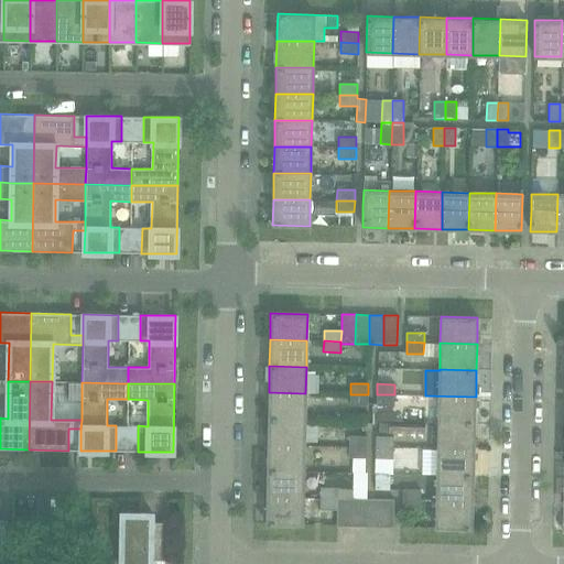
[(269,392),(268,419),(305,420),(305,393),(269,392)]
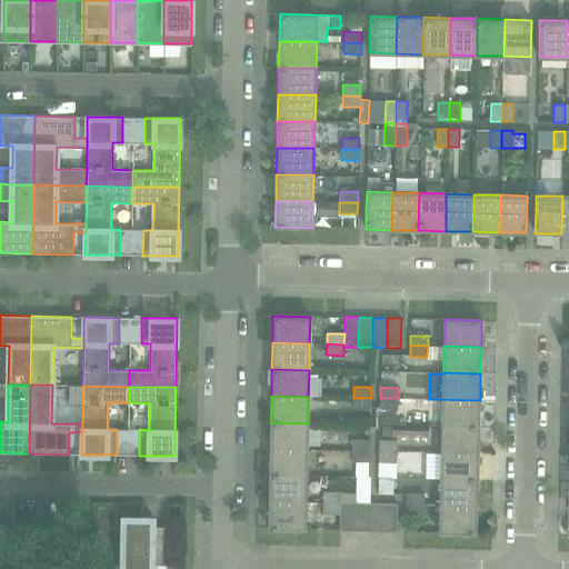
[(371,398),(353,398),(353,408),(371,409),(371,398)]
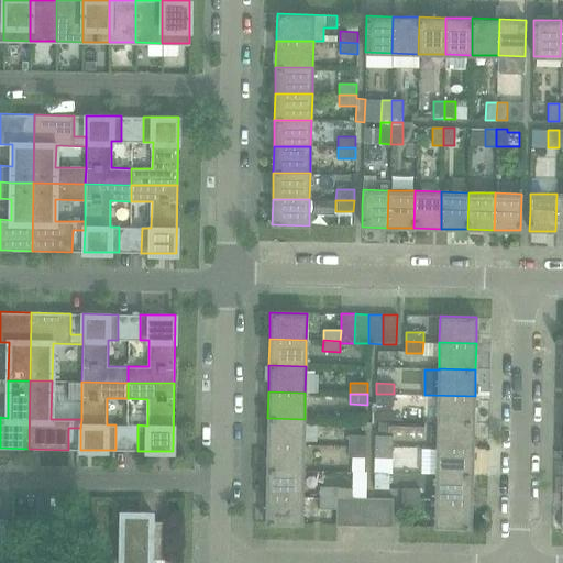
[(394,394),(376,394),(376,405),(394,405),(394,394)]
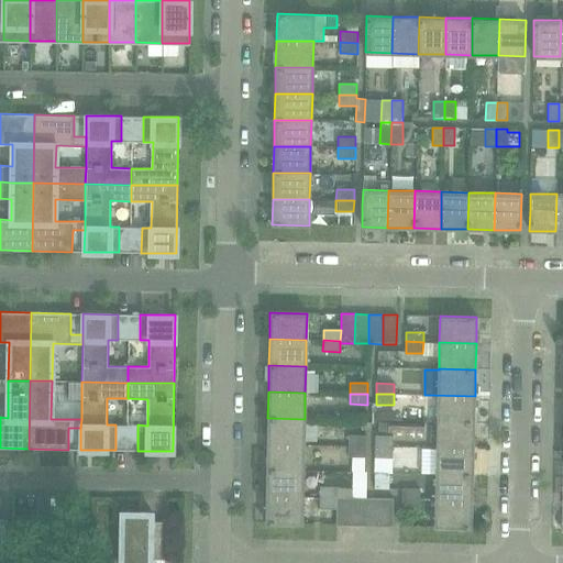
[(423,421),(437,422),(438,421),(474,422),(475,396),(424,395),(423,421)]
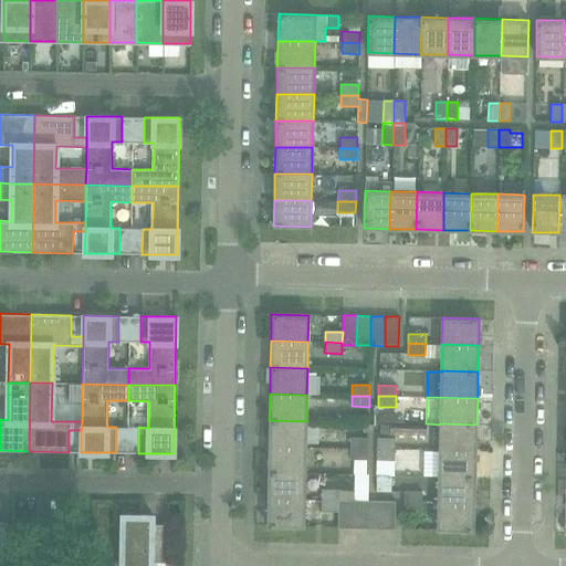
[(269,420),(269,447),(305,448),(306,421),(269,420)]
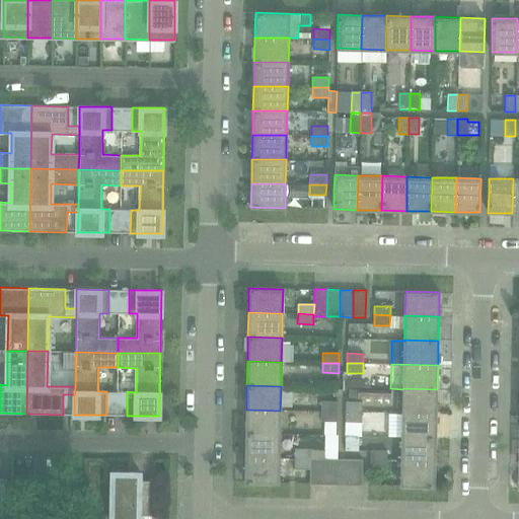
[(403,388),(402,389),(402,413),(437,414),(437,389),(403,388)]
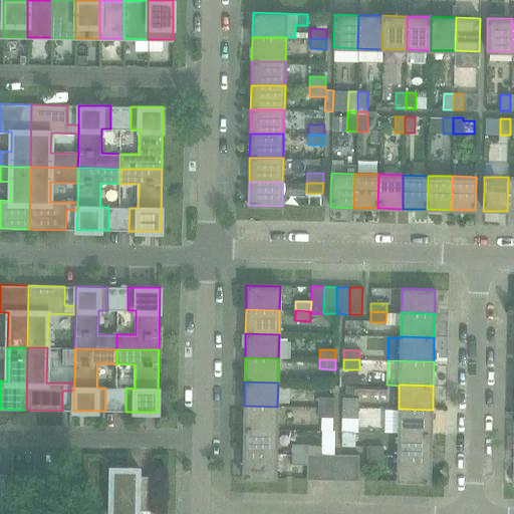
[(388,386),(356,386),(338,386),(339,395),(343,395),(343,394),(354,395),(388,395),(388,386)]
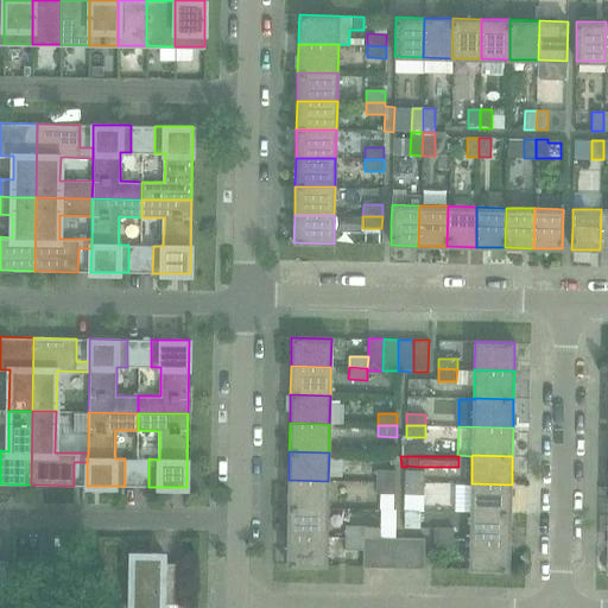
[(378,470),(378,482),(396,482),(397,470),(378,470)]
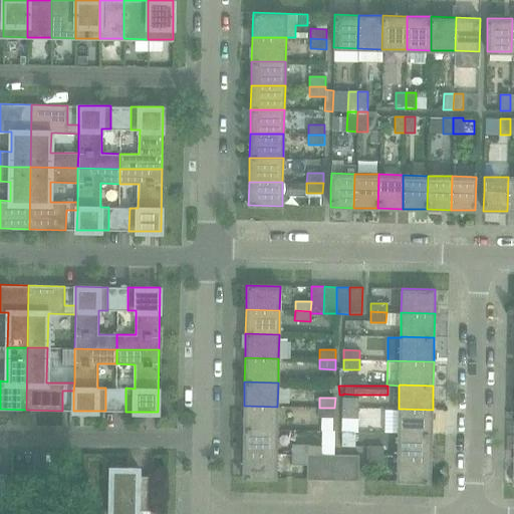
[(343,398),(342,408),(358,408),(358,398),(343,398)]
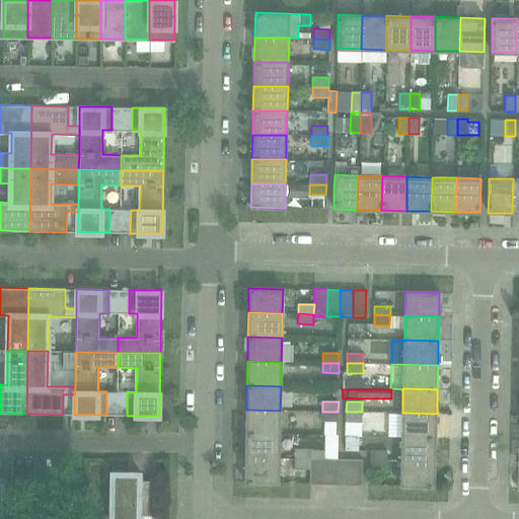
[(246,410),(245,434),(280,435),(280,411),(246,410)]
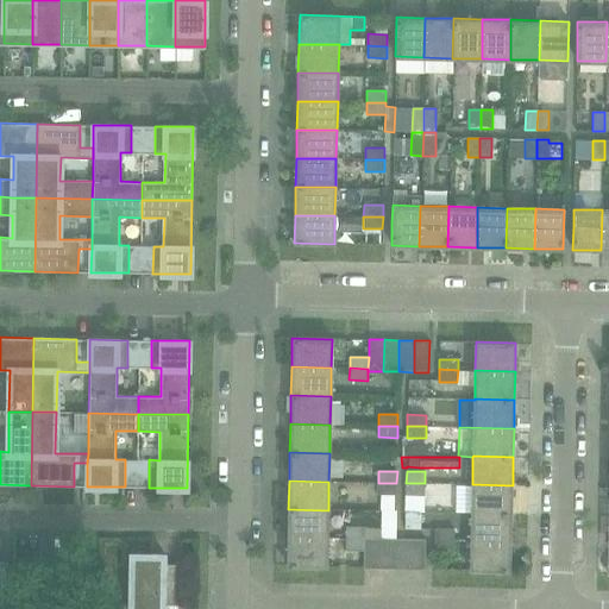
[(396,483),(378,483),(377,494),(396,495),(396,483)]
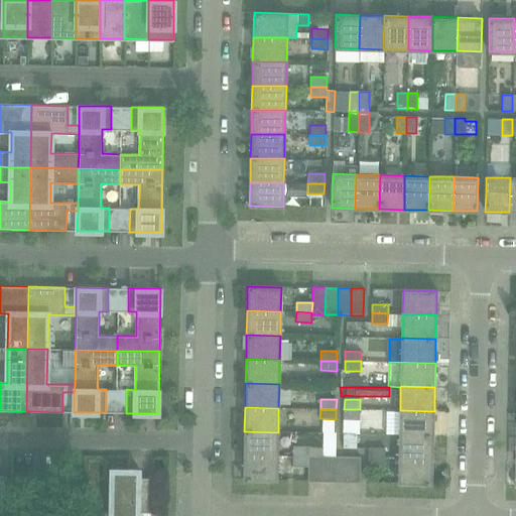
[(360,409),(344,409),(343,433),(357,433),(360,433),(360,409)]
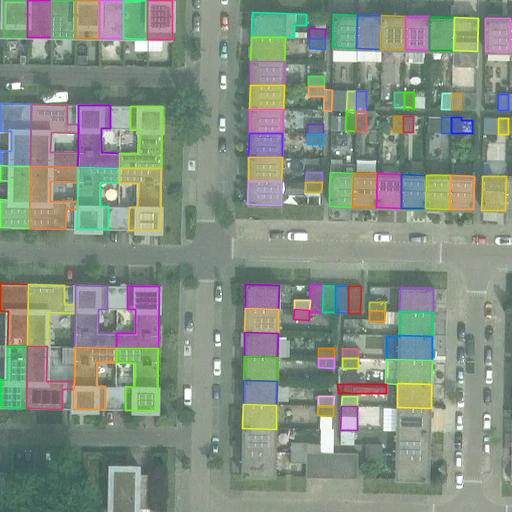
[(397,407),(396,431),(430,432),(431,408),(397,407)]
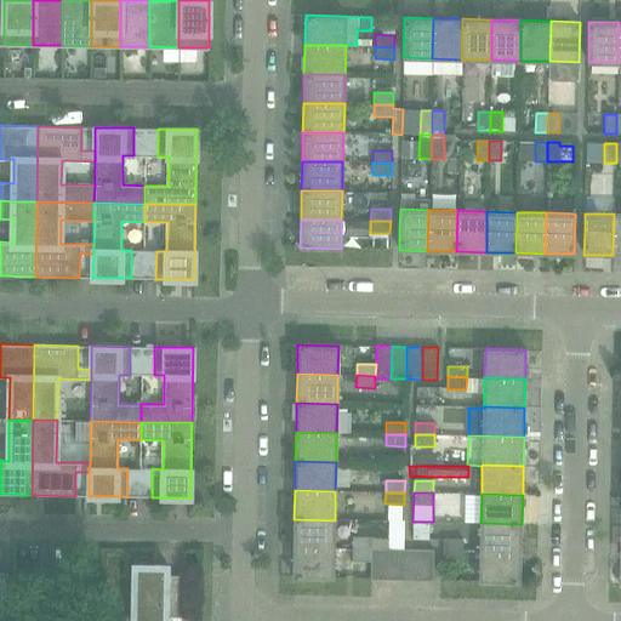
[(294,519),(294,548),(334,550),(335,520),(294,519)]
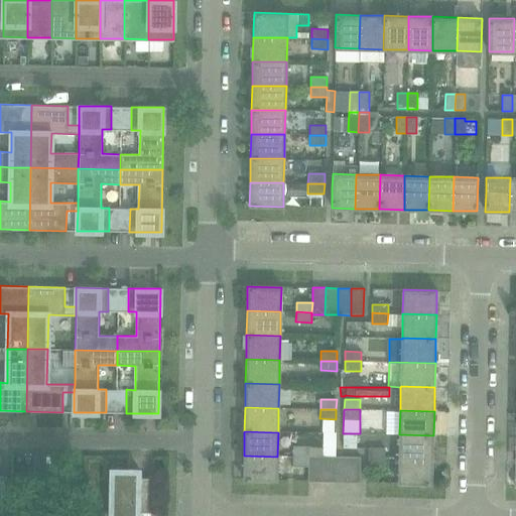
[(357,433),(343,433),(343,448),(357,448),(357,433)]
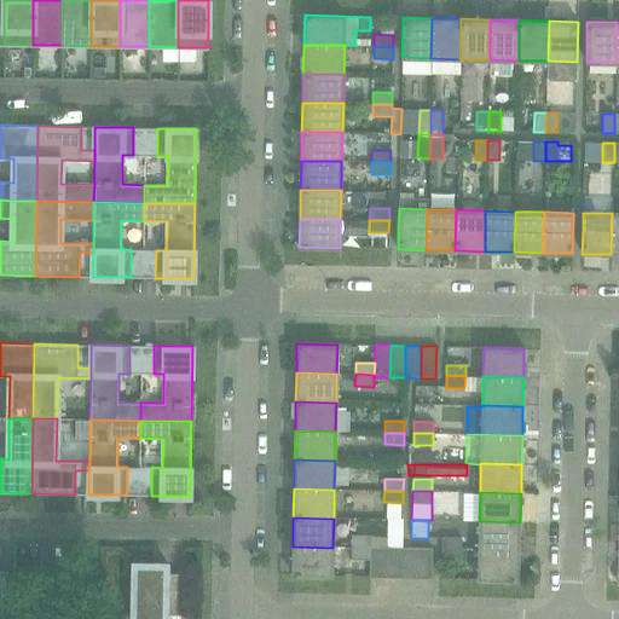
[(479,521),(479,550),(519,551),(520,522),(479,521)]
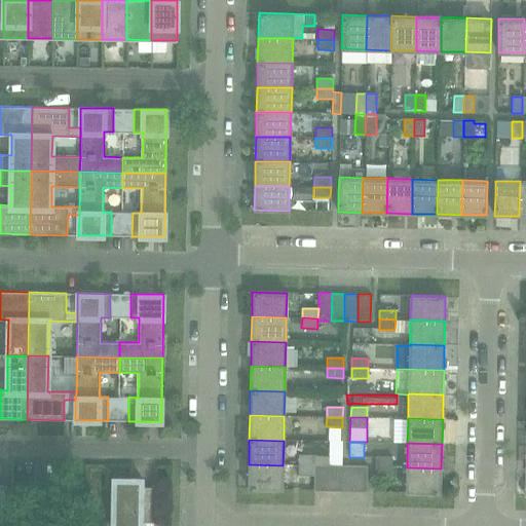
[(314,455),(298,454),(298,465),(314,466),(314,464),(314,455)]
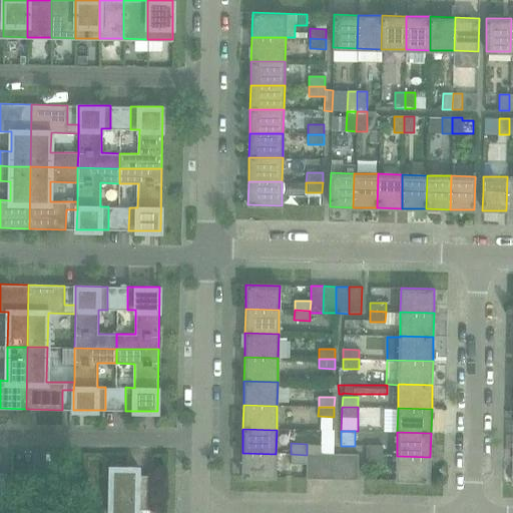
[(367,446),(367,455),(382,456),(383,446),(367,446)]
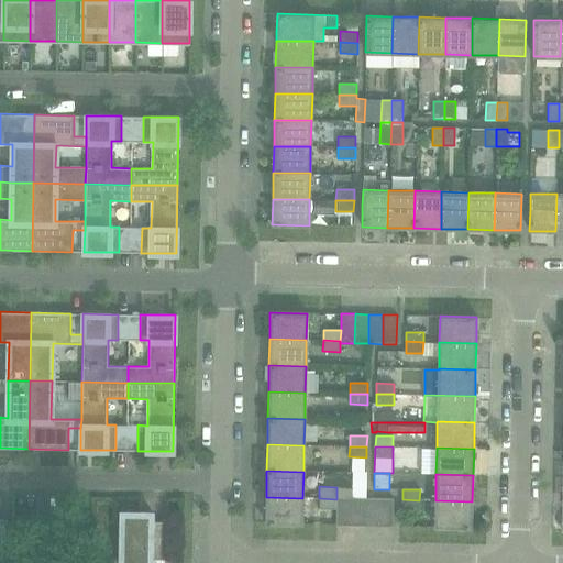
[(302,498),(266,497),(265,523),(302,523),(302,498)]
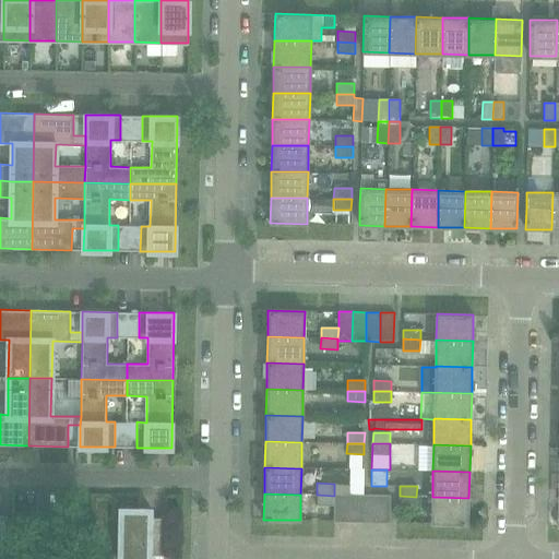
[(348,494),(334,494),(334,496),(334,506),(333,521),(347,522),(348,494)]
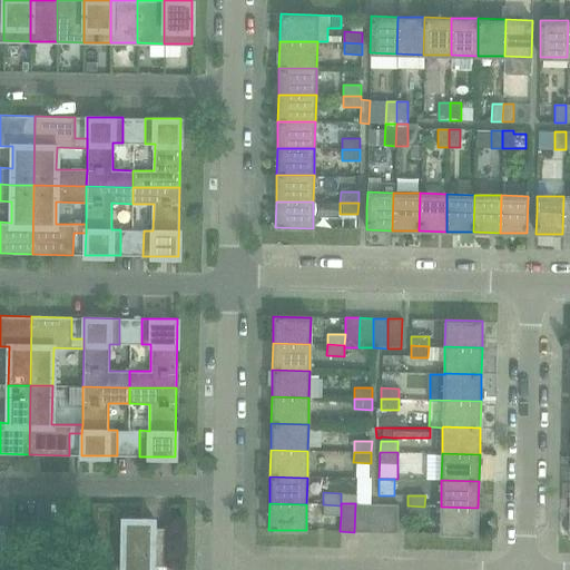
[(370,504),(355,503),(354,532),(369,532),(370,504)]
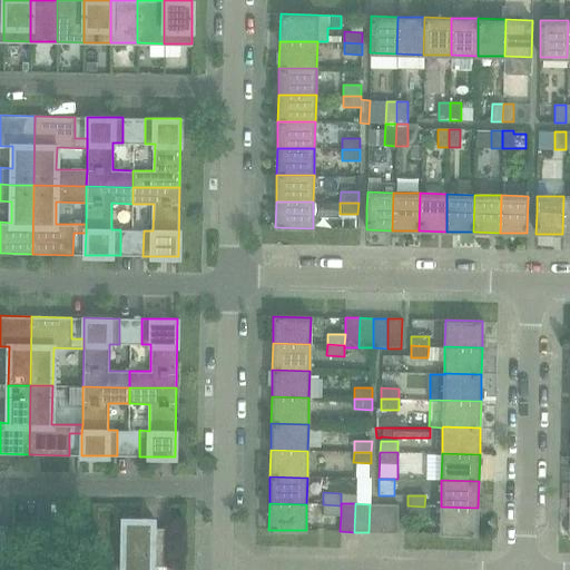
[(341,505),(323,504),(323,514),(341,516),(341,505)]
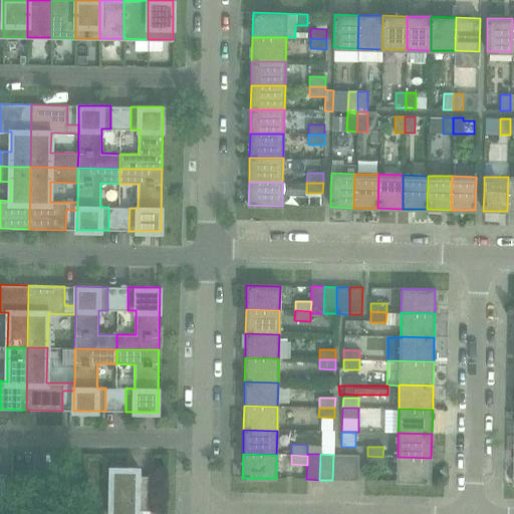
[(346,455),(333,455),(332,480),(345,480),(346,455)]
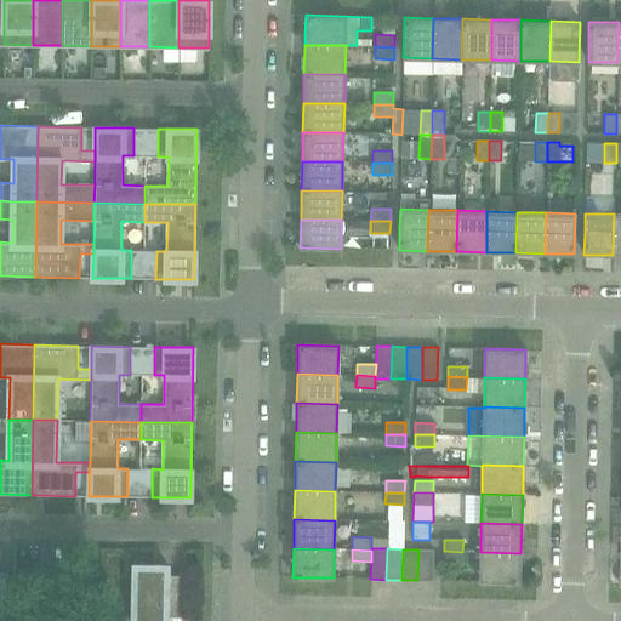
[(433,550),(419,550),(417,580),(433,580),(433,550)]
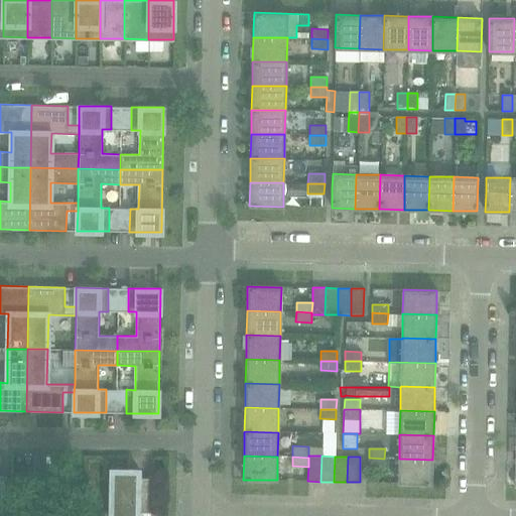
[(384,459),(369,458),(368,468),(384,468),(384,459)]
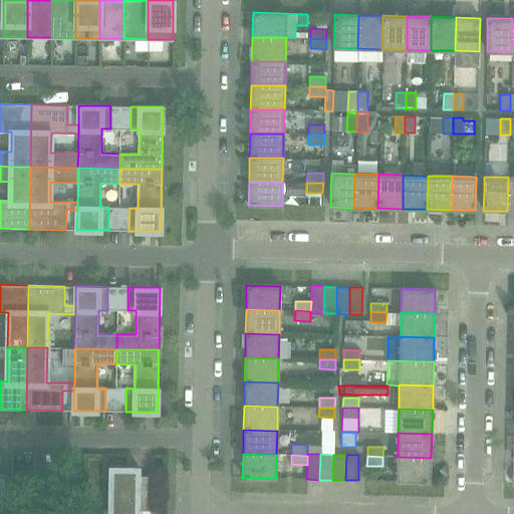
[(431,458),(398,457),(397,481),(431,482),(431,458)]
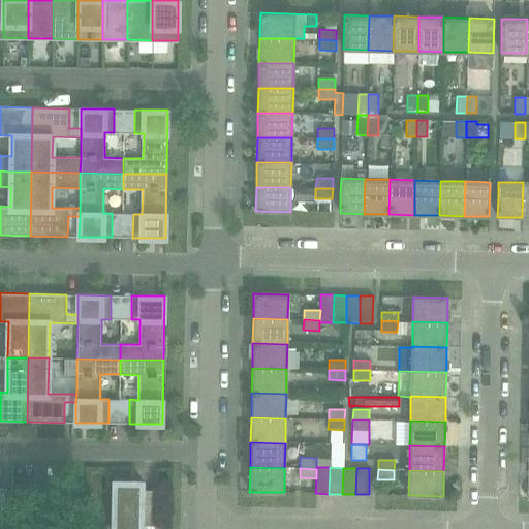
[(143,481),(114,481),(114,527),(113,528),(141,528),(142,525),(155,526),(156,490),(143,490),(143,481)]
